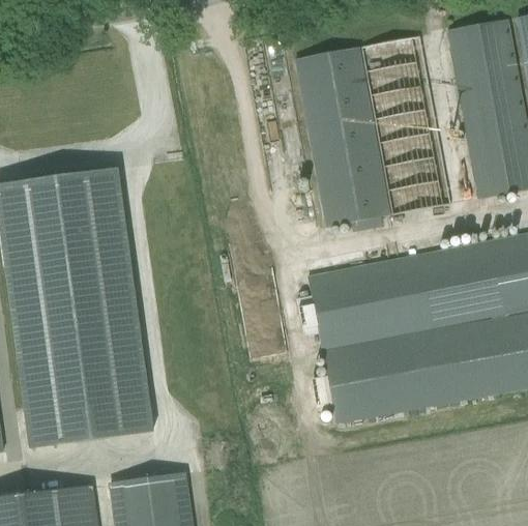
[(527,13),(519,16),(527,63),(527,13)]
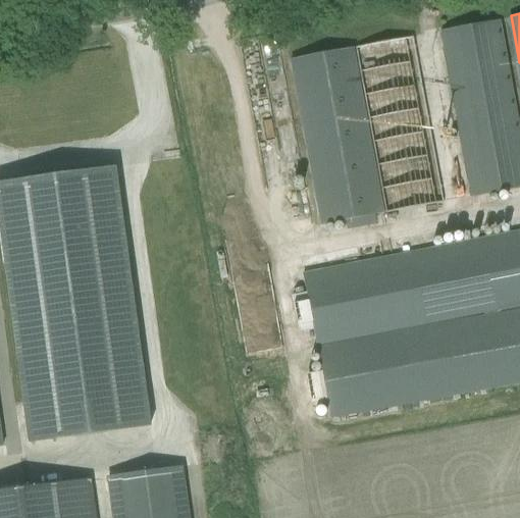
[(443,29),(473,195),(519,185),(519,122),(501,17),(443,29)]
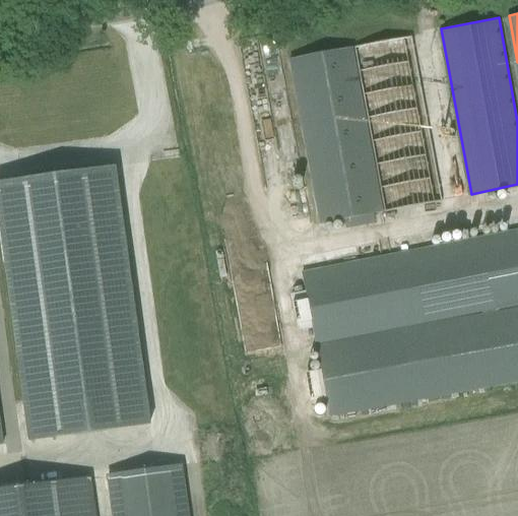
[(355,45),(386,209),(444,199),(413,34),(355,45)]
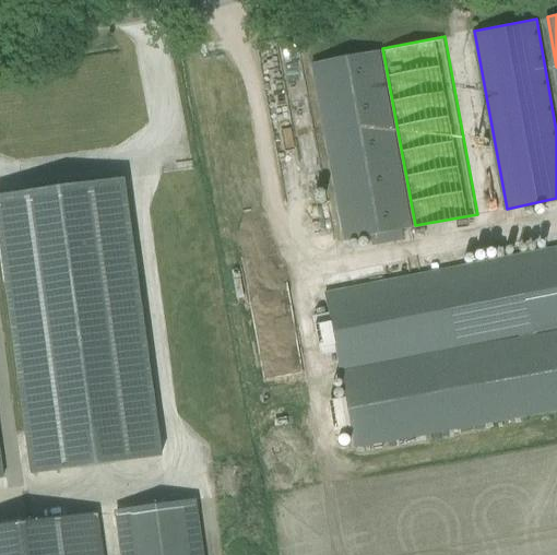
[(372,239),(374,244),(404,238),(402,227),(415,225),(382,48),(313,60),(346,238),(376,233),(377,238),(372,239)]
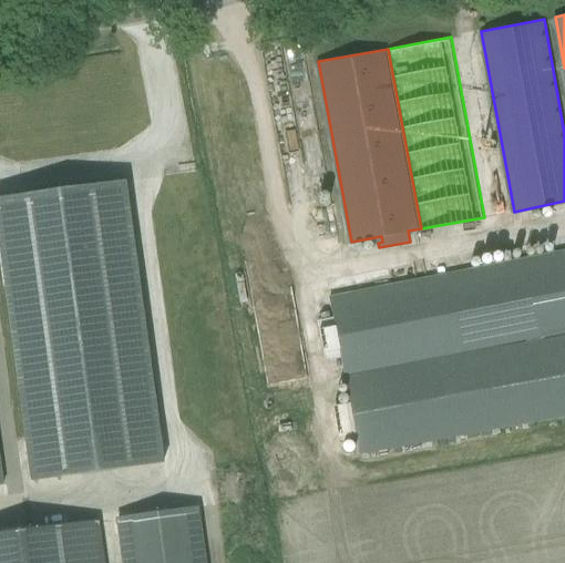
[(164,461),(126,180),(0,195),(0,233),(33,478),(164,461)]
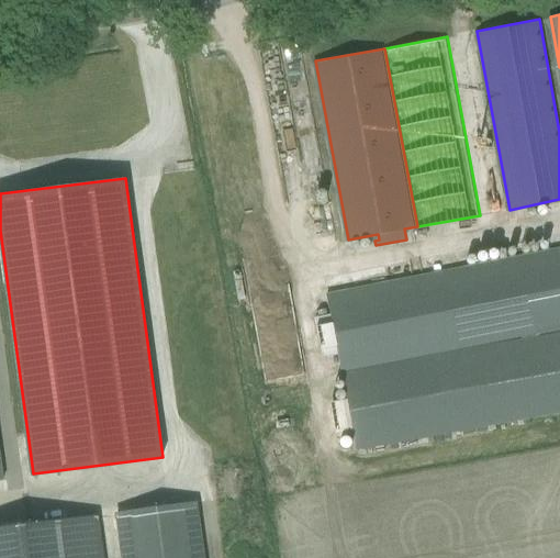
[(559,248),(328,293),(357,450),(555,414),(559,413),(559,248)]
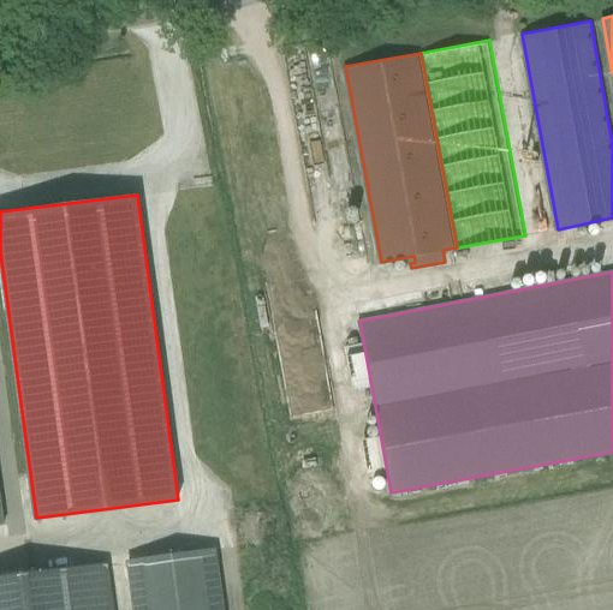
[(225,609),(218,546),(128,558),(134,609),(225,609)]
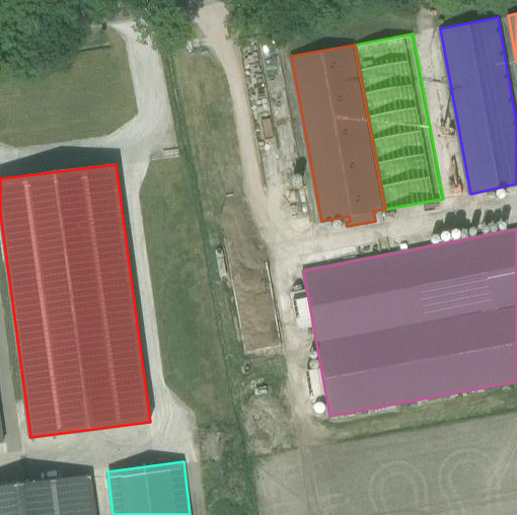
[(94,514),(88,474),(0,486),(0,514),(94,514)]
